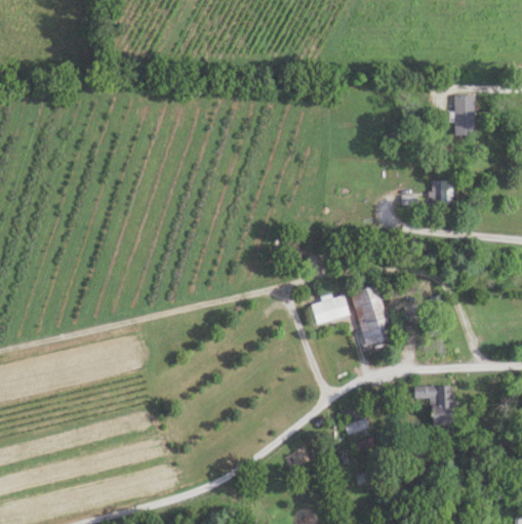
[(475,94),(454,94),(454,135),(475,135),(475,94)]
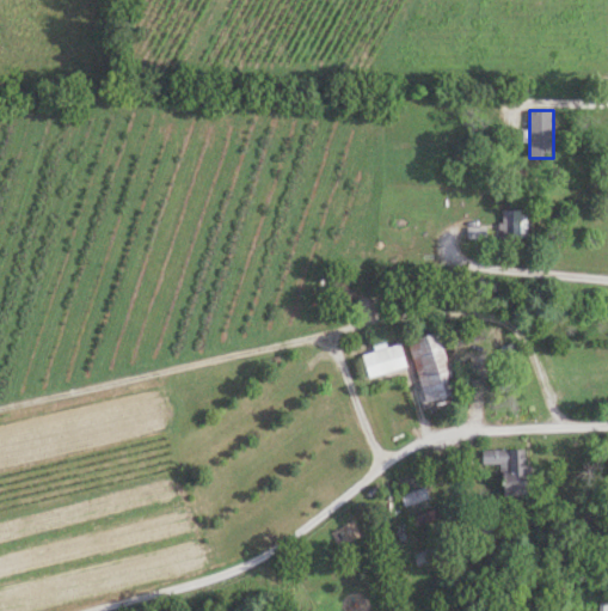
[(503,209),(503,238),(528,238),(528,209),(503,209)]
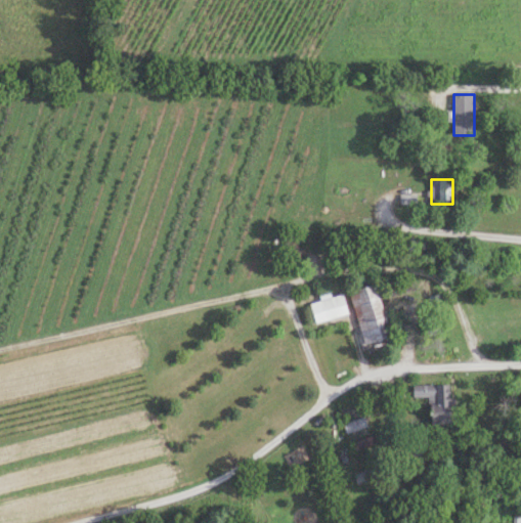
[(391,338),(376,284),(350,291),(364,345),(391,338)]
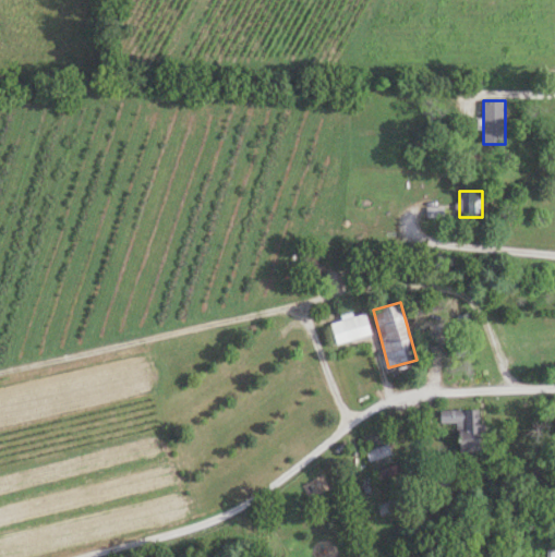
[(341,311),(344,321),(332,324),(337,346),(373,335),(366,314),(354,317),(351,309),(341,311)]
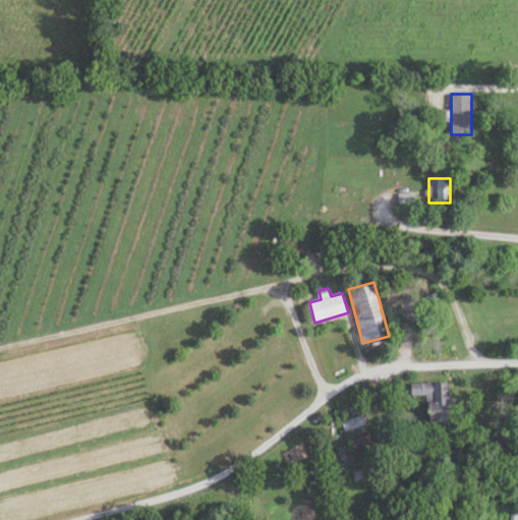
[(447,382),(411,383),(411,396),(427,395),(428,422),(448,421),(447,382)]
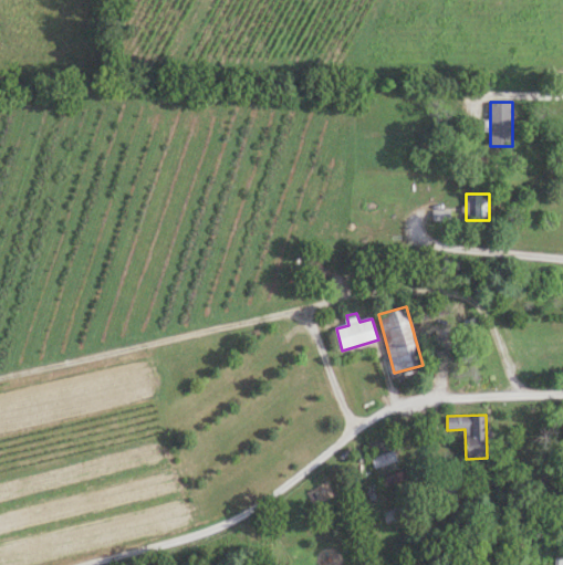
[(376,469),(398,463),(395,452),(374,459),(376,469)]
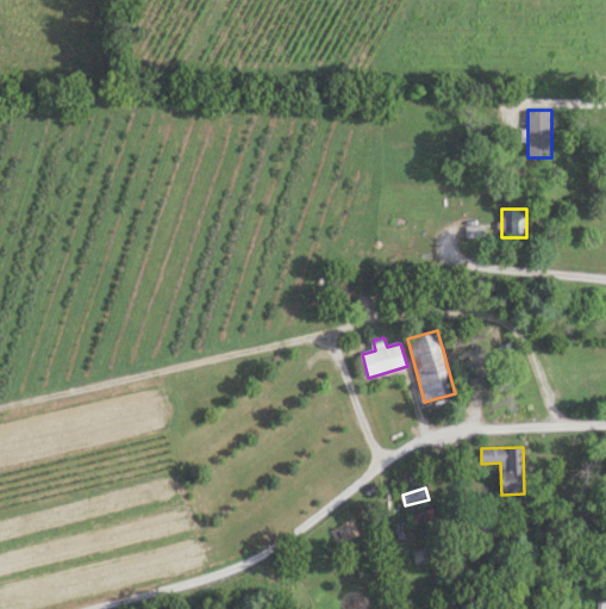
[(418,526),(436,519),(433,510),(414,517),(418,526)]
